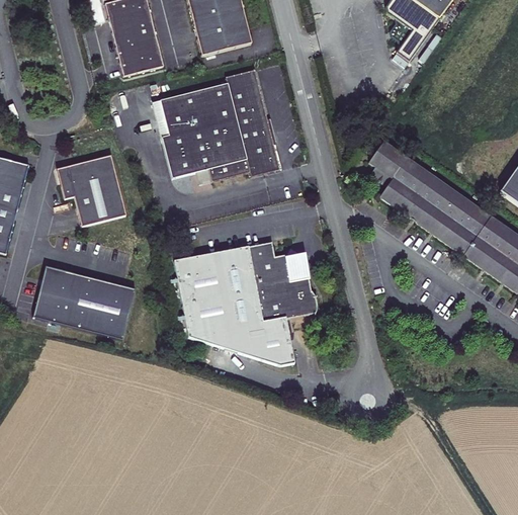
[(123,75),(163,65),(147,0),(112,0),(104,2),(115,43),(123,75)]
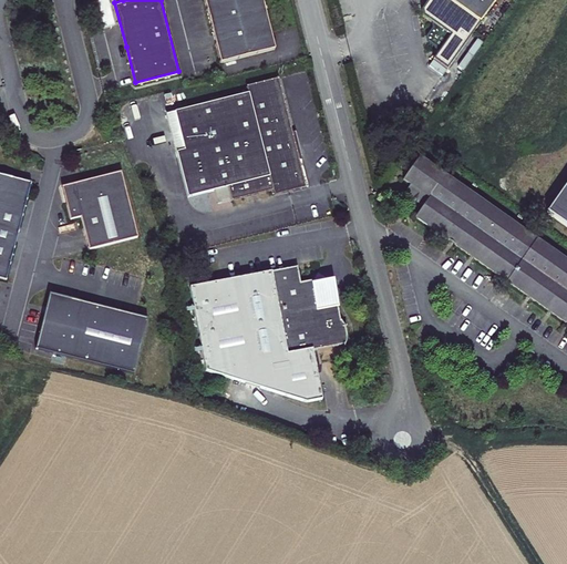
[(205,0),(220,61),(275,47),(263,0),(205,0)]
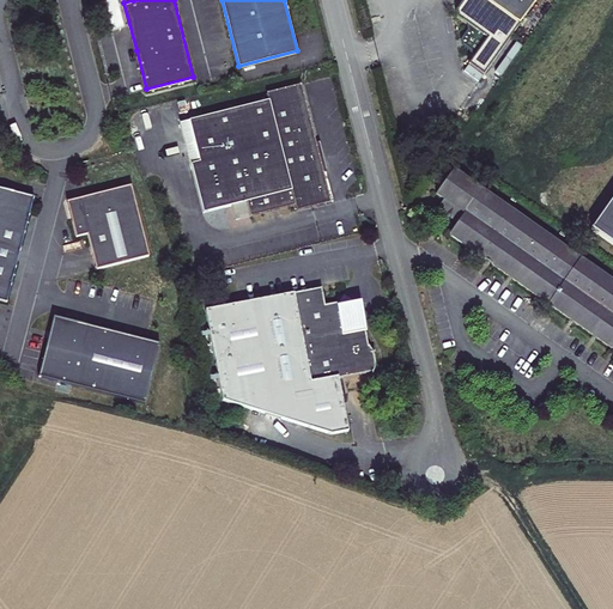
[(461,0),(456,7),(457,14),(467,20),(468,26),(462,36),(463,43),(472,49),(472,56),(468,61),(484,72),(533,0),(461,0)]
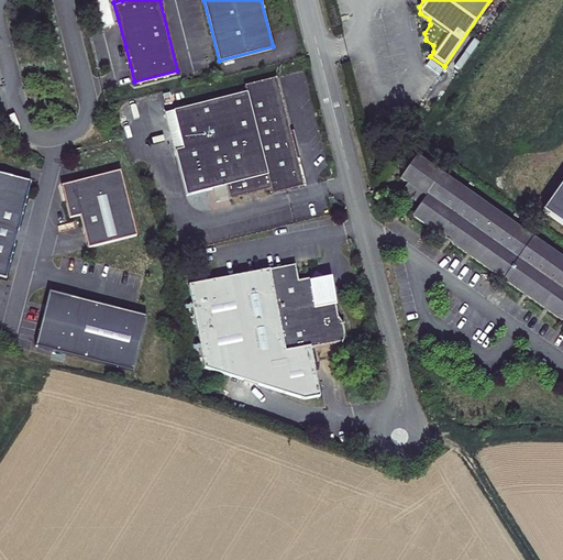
[(246,89),(166,110),(187,193),(227,183),(230,196),(271,186),(273,190),(304,183),(289,125),(276,75),(245,83),(246,89)]
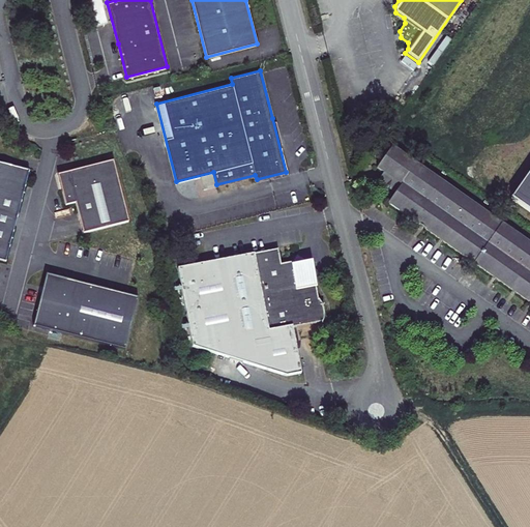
[(403,84),(394,96),(404,104),(413,91),(403,84)]
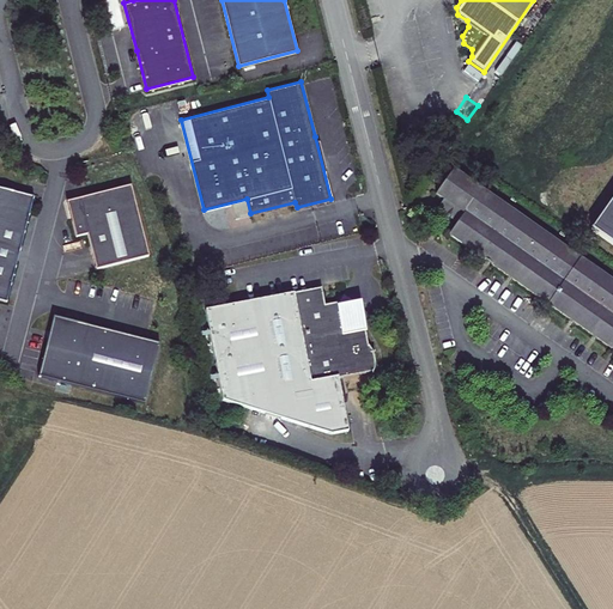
[(471,247),(548,302),(581,255),(454,165),(436,190),(443,196),(438,205),(459,219),(449,231),(471,247)]
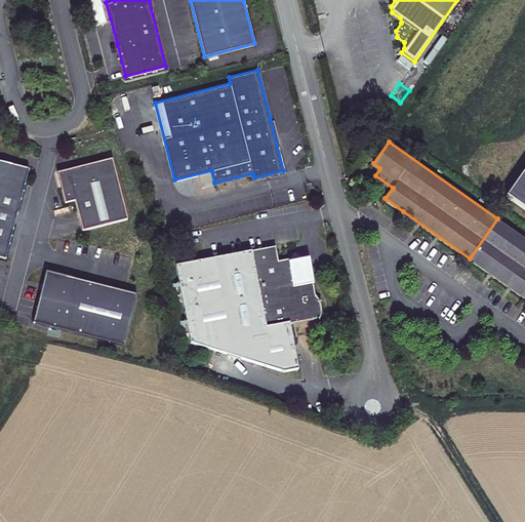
[(75,198),(82,229),(128,216),(112,156),(79,164),(65,168),(58,177),(65,201),(75,198)]
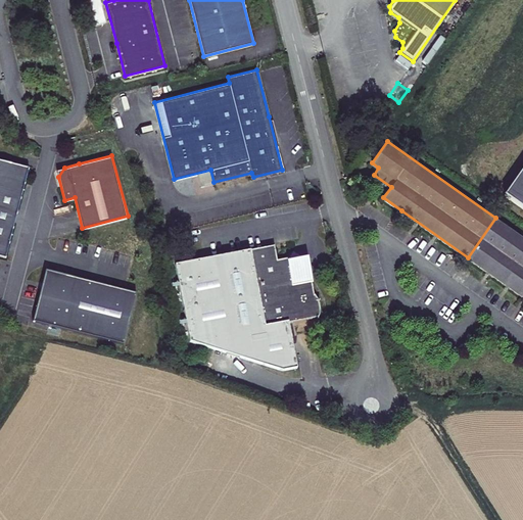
[(0,253),(5,255),(29,166),(7,160),(6,158),(4,158),(2,157),(0,157),(0,253)]
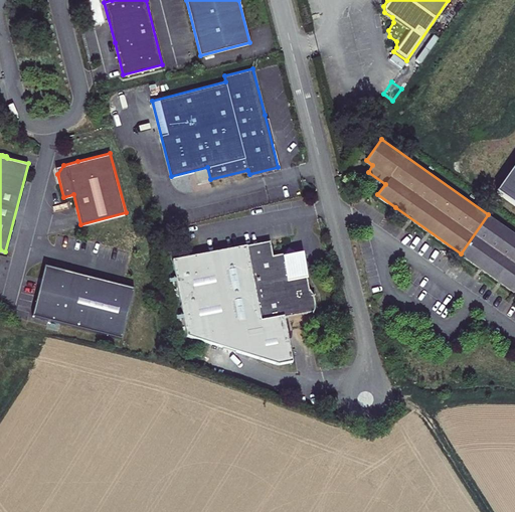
[(514,163),(497,190),(514,202),(514,163)]
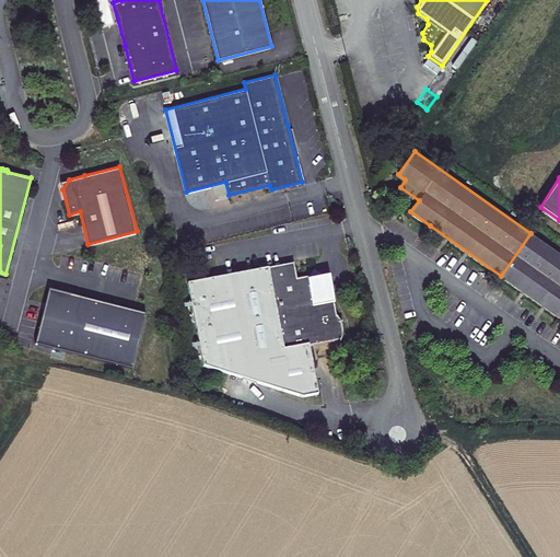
[(537,301),(559,316),(559,254),(531,233),(501,276),(537,301)]
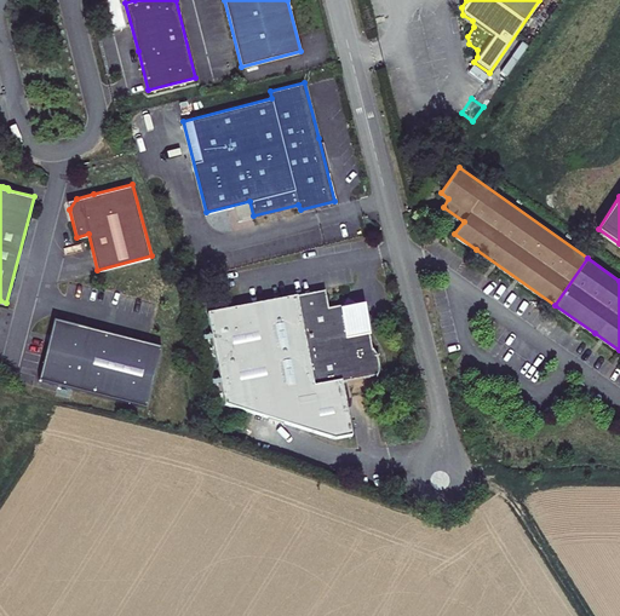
[(343,379),(378,373),(373,347),(367,315),(355,317),(354,309),(344,311),(343,306),(343,304),(328,306),(325,288),(208,310),(225,402),(336,436),(352,433),(343,379)]
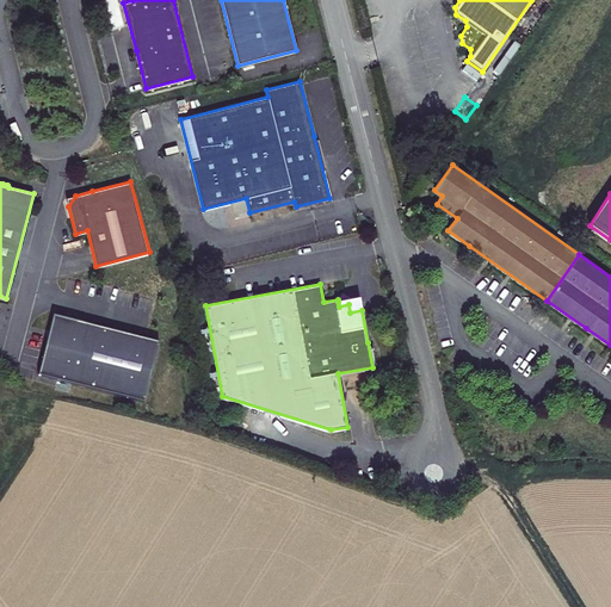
[(350,313),(362,310),(359,302),(359,298),(338,302),(339,307),(349,304),(350,313)]
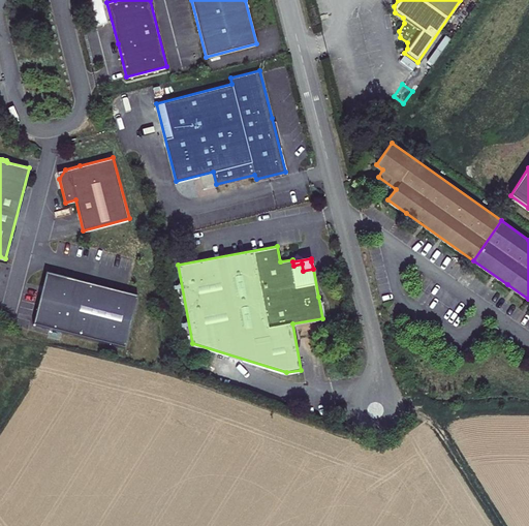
[(137,295),(47,271),(33,323),(125,346),(137,295)]
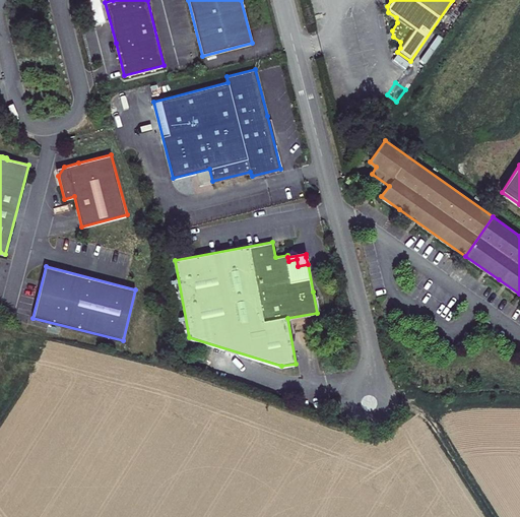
[(478,333),(485,338),(489,334),(481,328),(478,333)]
